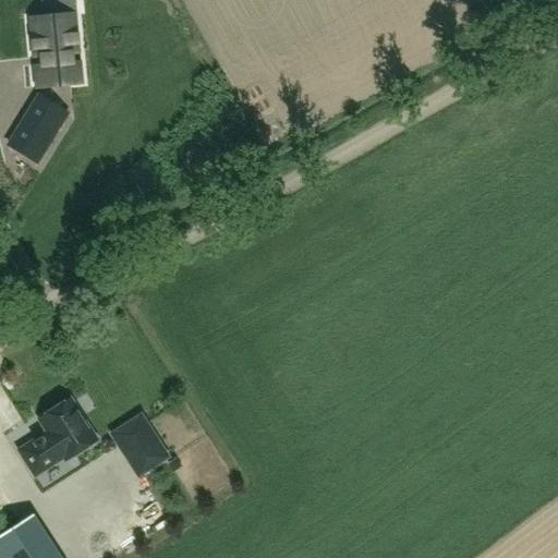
[(80,49),(77,26),(73,26),(72,24),(65,24),(65,27),(57,28),(56,16),(43,19),(33,19),(36,58),(44,58),(45,65),(37,65),(39,87),(79,84),(76,62),(69,63),(69,55),(75,55),(75,50),(80,49)]
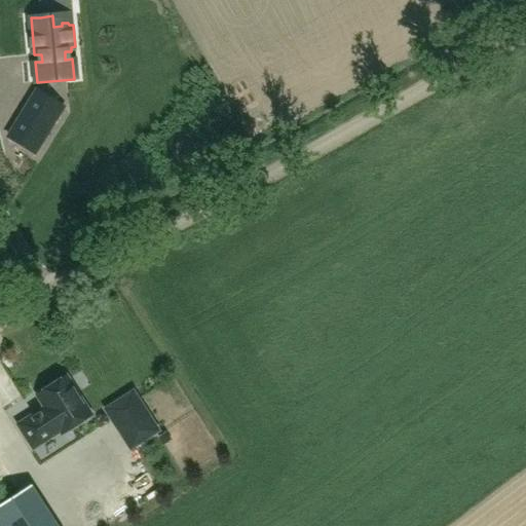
[(23,114),(8,137),(35,153),(63,108),(51,101),(36,91),(23,114)]
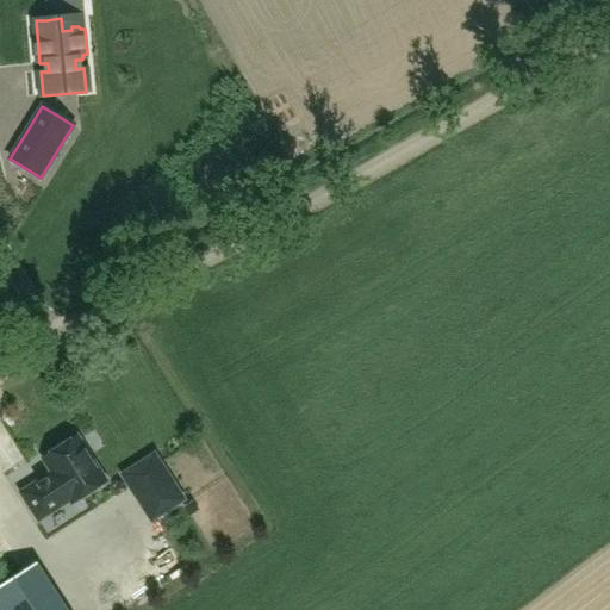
[(47,477),(25,491),(22,493),(27,503),(38,520),(69,499),(72,503),(105,481),(76,437),(43,459),(54,474),(47,478),(47,477)]
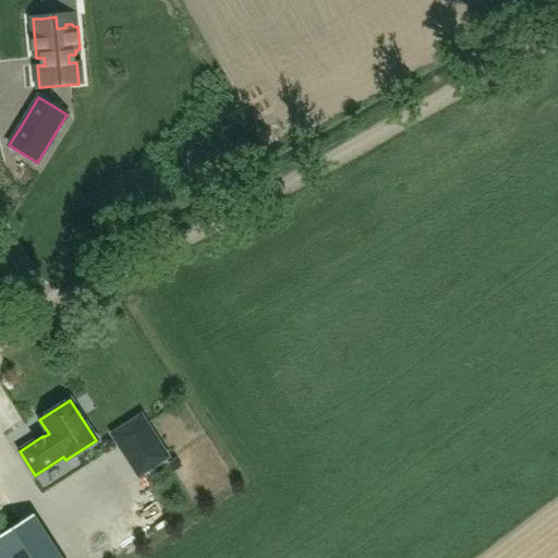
[(141,417),(113,435),(138,475),(167,458),(141,417)]
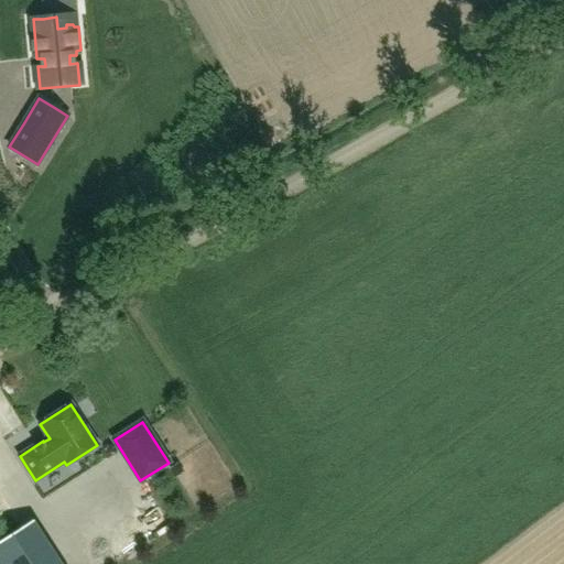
[(0,563),(45,563),(23,529),(0,543),(0,563)]
